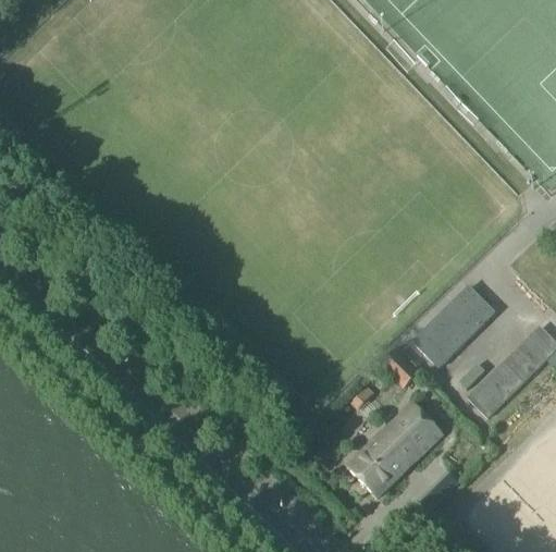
[(414,341),(440,367),(495,311),(469,285),(414,341)]
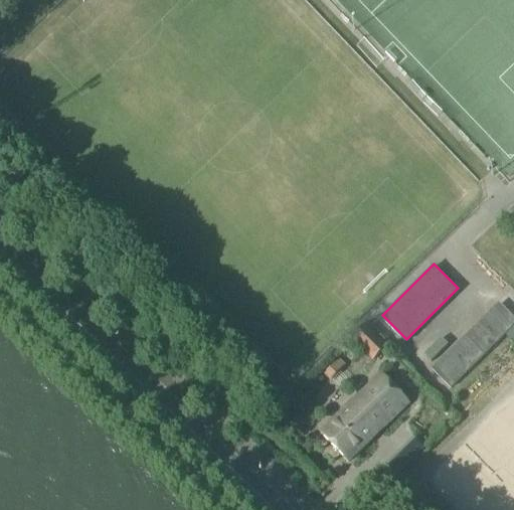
[(513,315),(500,301),(450,350),(434,366),(451,384),(513,322),(513,315)]
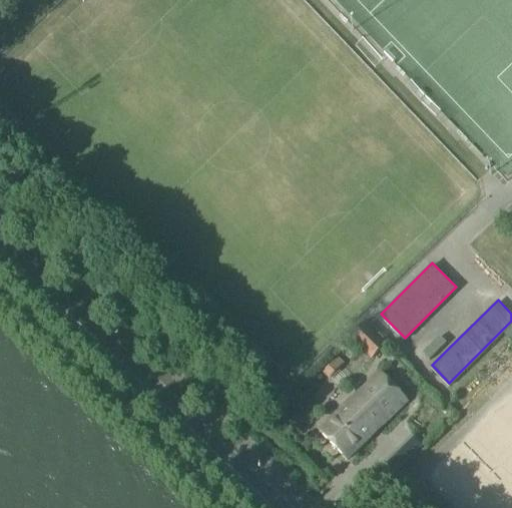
[(353,336),(372,356),(385,343),(365,323),(353,336)]
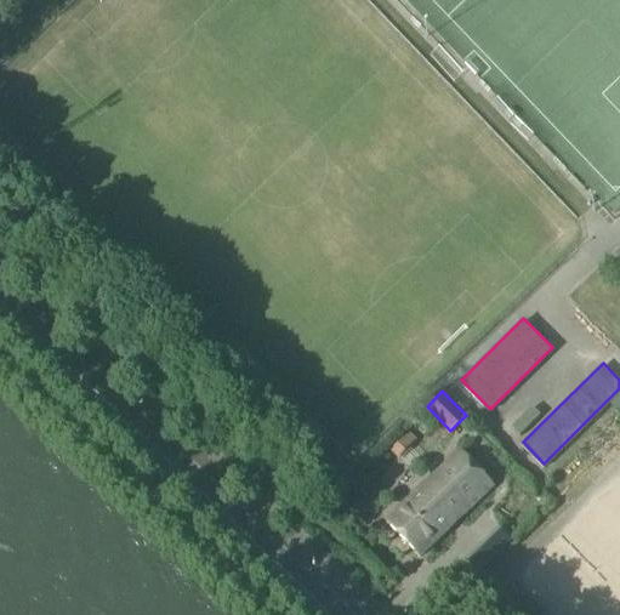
[(397,443),(408,454),(417,444),(408,433),(397,443)]
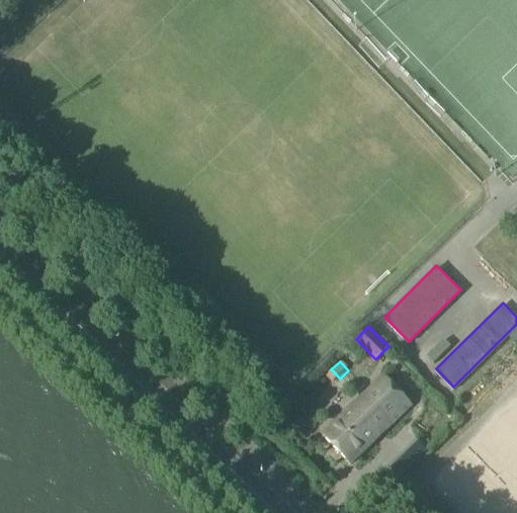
[(323,432),(351,461),(412,402),(383,372),(323,432)]
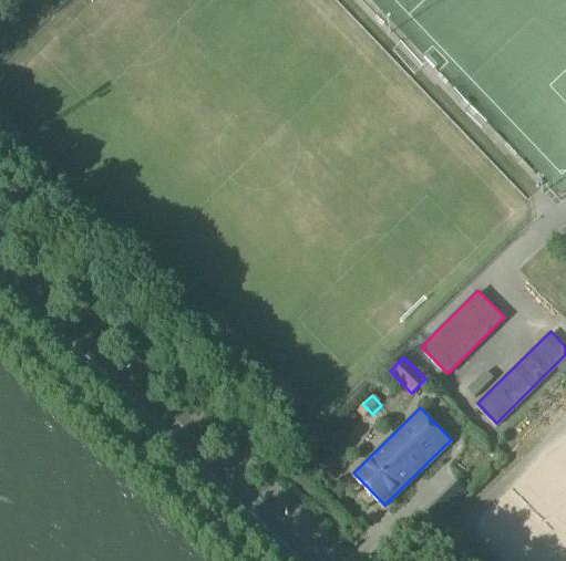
All buildings are outlined.
